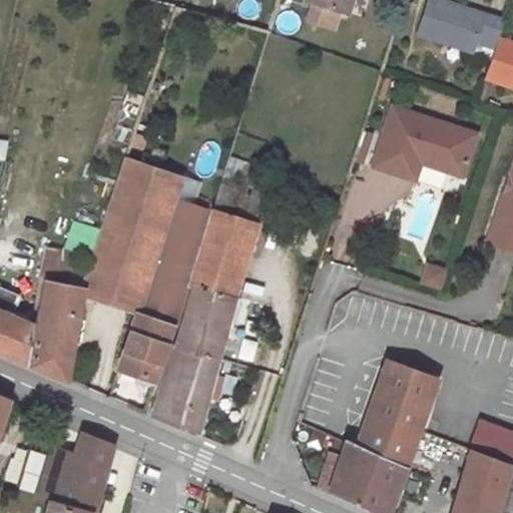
[(319,0),(315,0),(311,14),(338,23),(342,8),(319,0)]
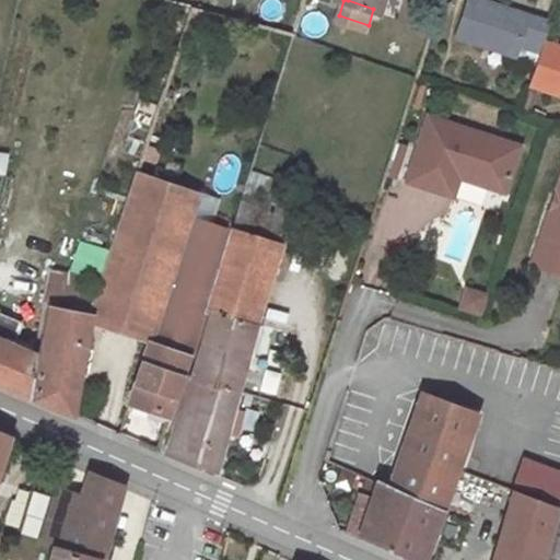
[(348,0),(373,9),(382,11),(385,0),(348,0)]
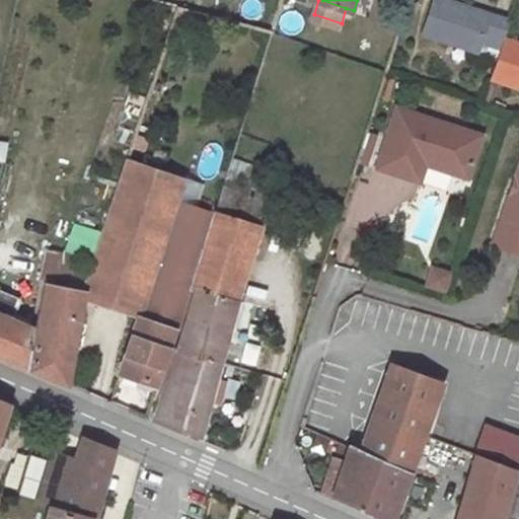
[(485,43),(504,49),(508,36),(513,21),(493,13),(492,18),(471,12),(472,8),(448,0),(437,0),(426,35),(483,53),(485,43)]
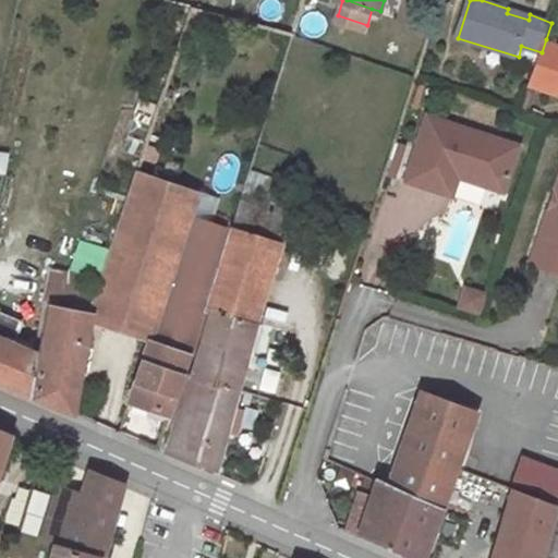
[(557,43),(546,39),(542,52),(532,85),(557,93),(557,43)]
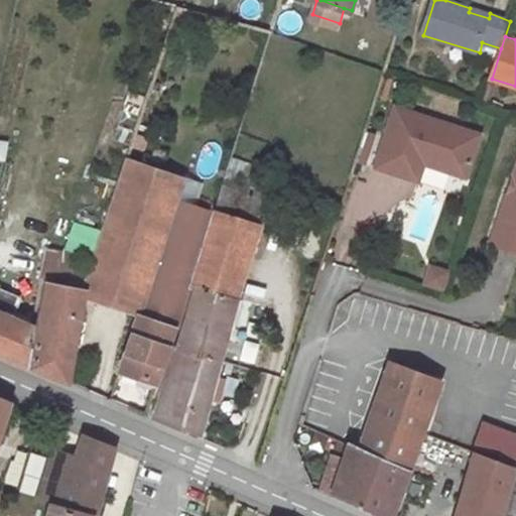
[(480,131),(395,102),(374,161),(403,172),(409,155),(424,160),(466,173),(480,131)]
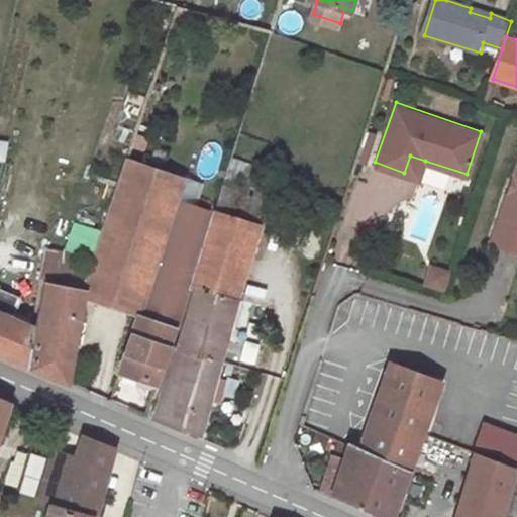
[(126,154),(138,159),(146,134),(133,129),(126,154)]
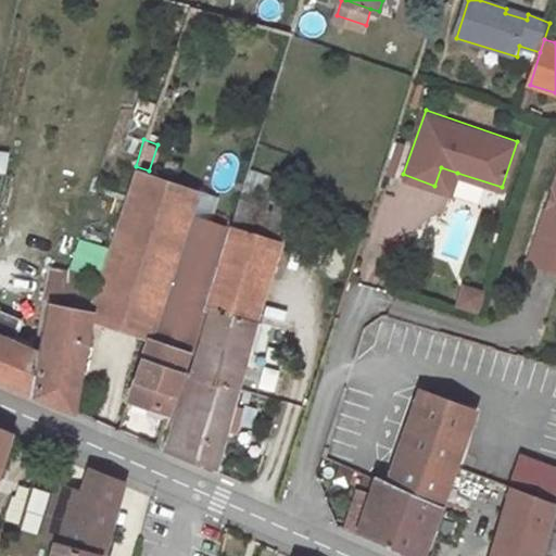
[(136,166),(97,292),(91,308),(91,312),(89,319),(149,337),(194,185),(149,171),(136,166)]
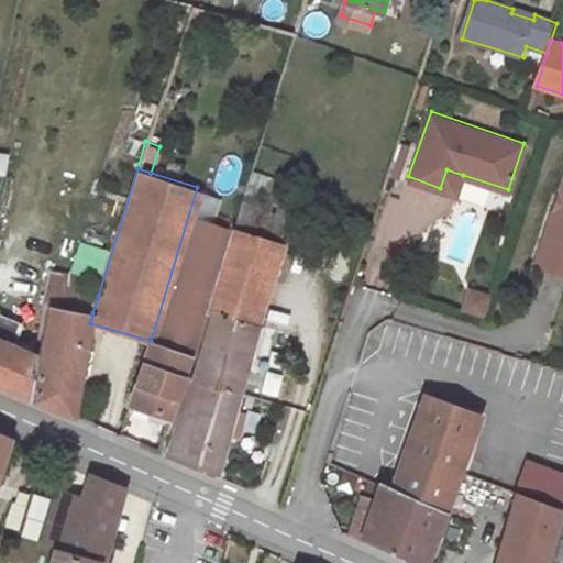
[(463,175),(446,169),(440,188),(456,194),(463,175)]
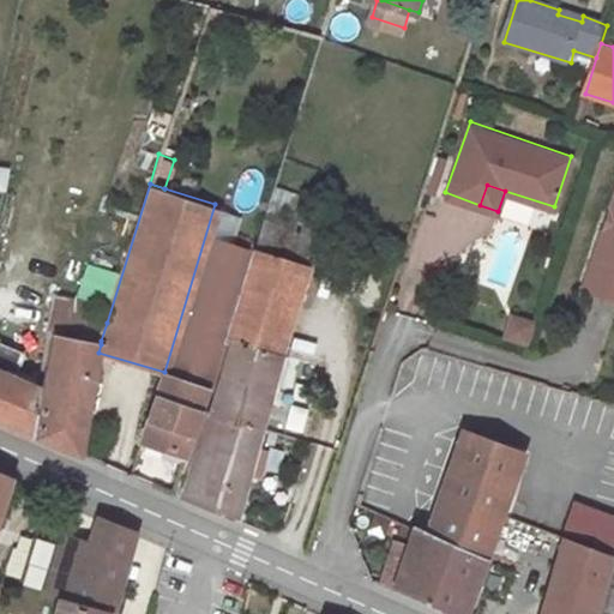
[(292,209),(295,193),(272,188),(269,204),(292,209)]
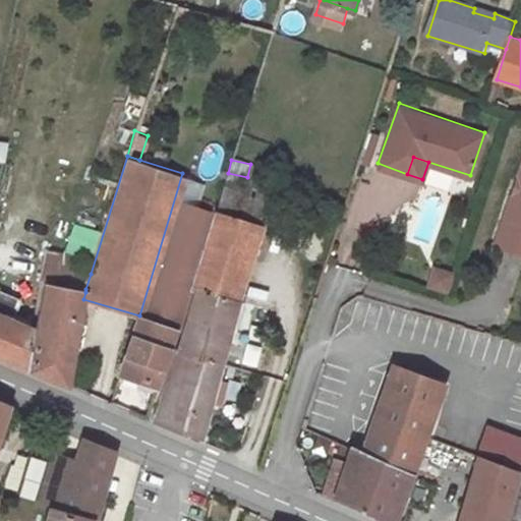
[(520,171),(519,178),(520,178),(520,193),(514,191),(506,216),(520,221),(510,248),(520,251),(520,171)]
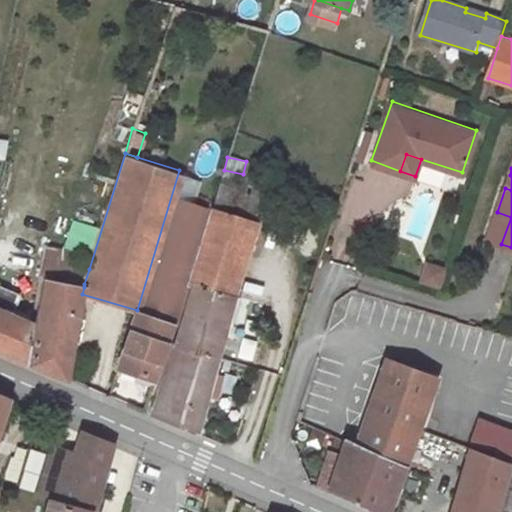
[(222,184),(179,170),(137,310),(118,370),(156,385),(159,376),(162,376),(192,280),(220,191),(222,184)]
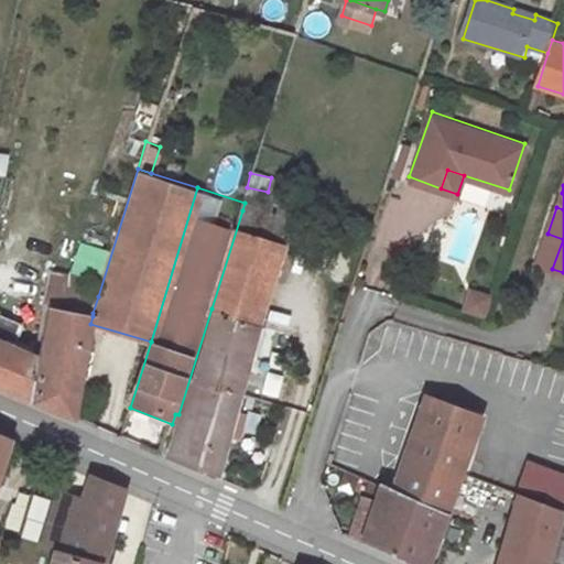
[(288,226),(242,210),(212,308),(216,310),(256,324),(288,226)]
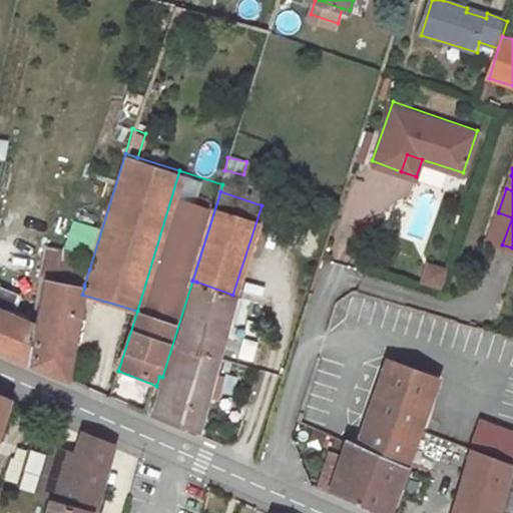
[(512,217),(498,212),(489,239),(502,244),(512,217)]
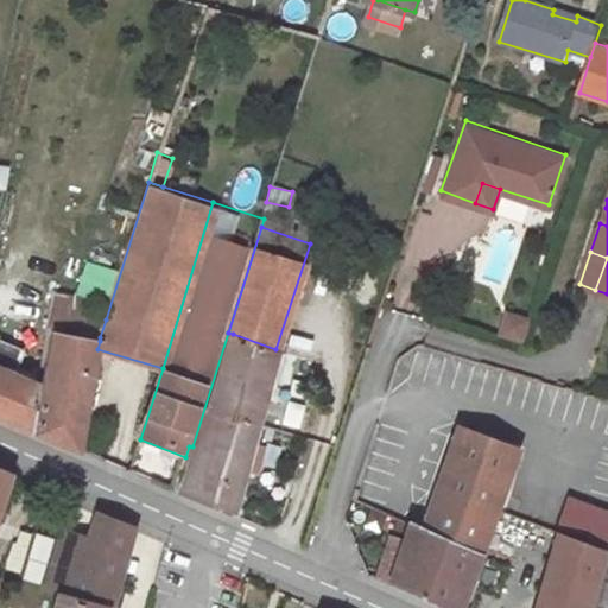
[(86,259),(77,287),(108,297),(116,268),(86,259)]
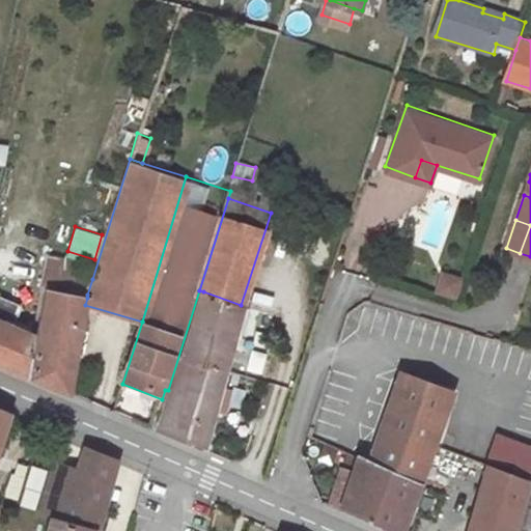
[(92,279),(46,267),(43,284),(87,295),(92,279)]
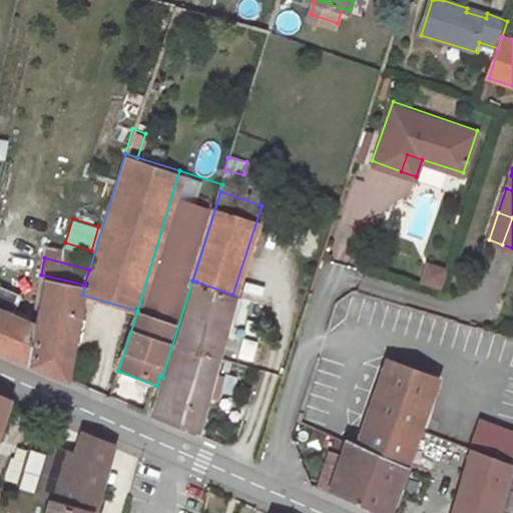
[(435,263),(426,268),(422,278),(439,283),(445,267),(435,263)]
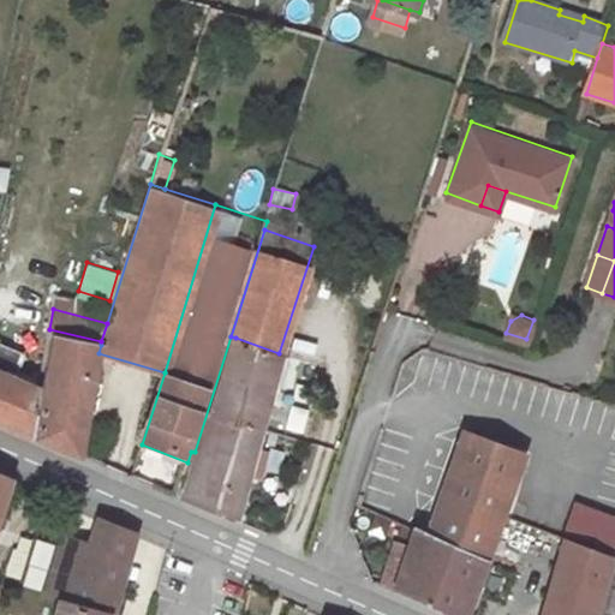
[(52,335),(39,437),(83,455),(99,353),(101,345),(52,335)]
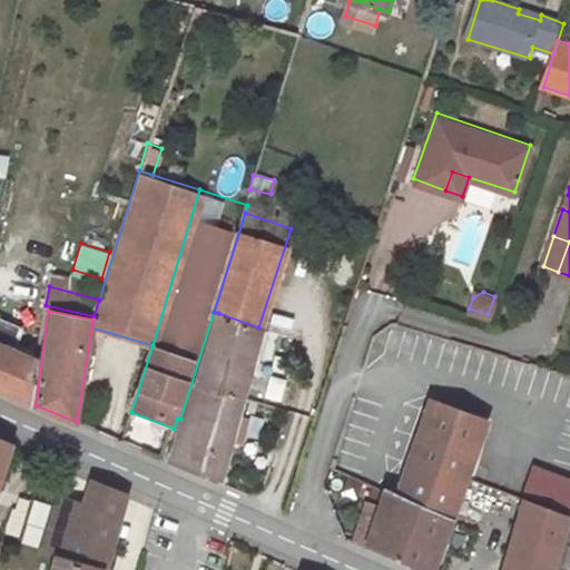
[(222,483),(258,327),(218,313),(172,461),(170,463),(222,483)]
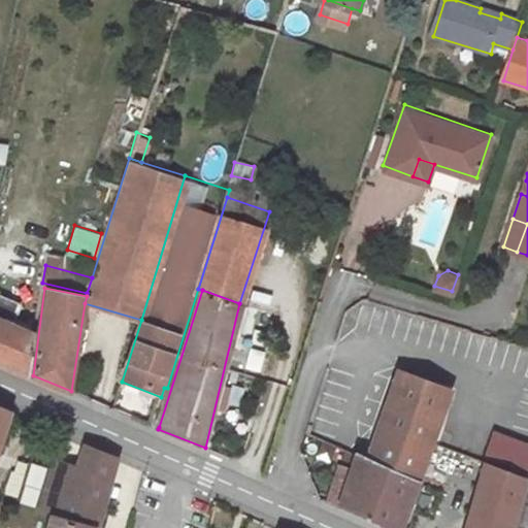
[(0,308),(15,310),(18,298),(0,295),(0,308)]
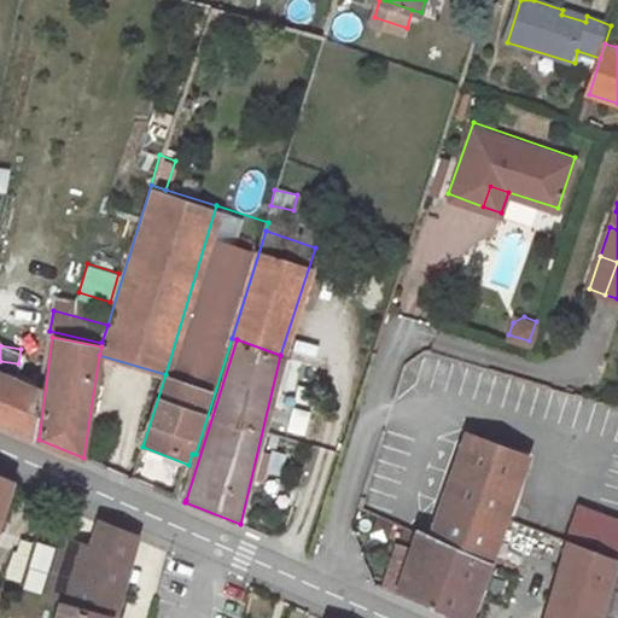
[(0,424),(35,438),(41,392),(0,374),(0,424)]
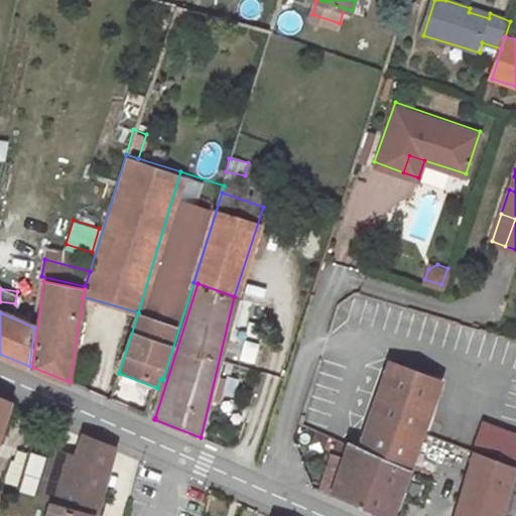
[(387,356),(360,445),(405,468),(418,430),(435,372),(387,356)]
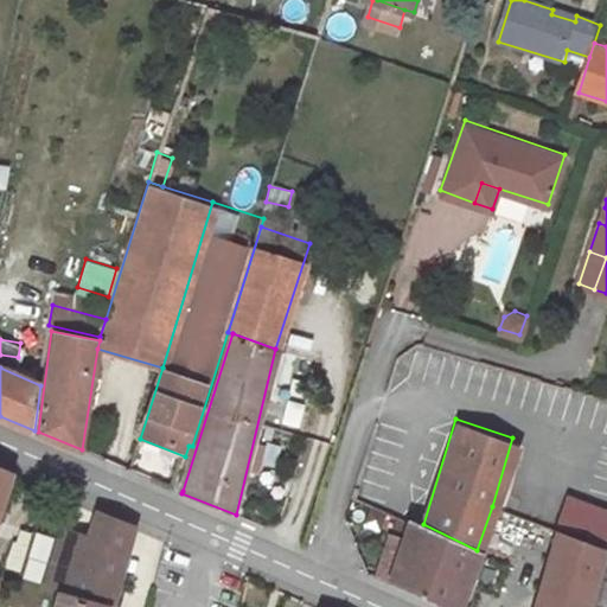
[(140,442),(135,468),(151,471),(155,445),(140,442)]
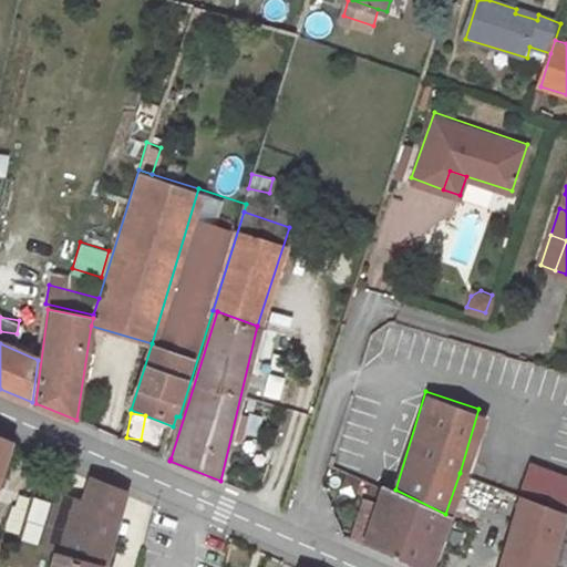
[(0,440),(0,475),(11,444),(0,440)]
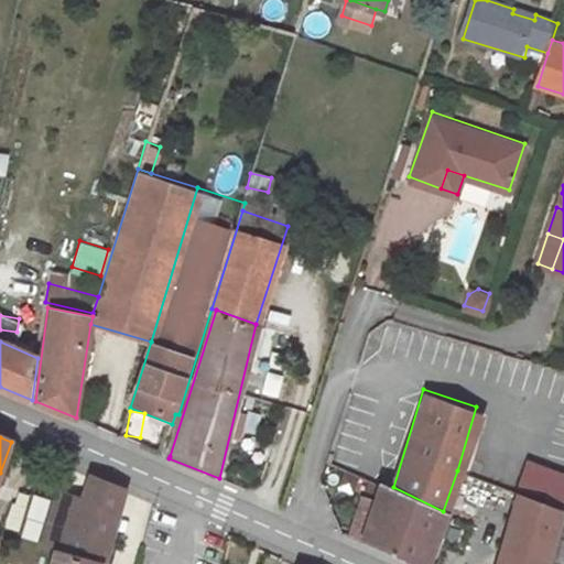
[(563,473),(523,463),(516,494),(562,510),(563,501),(563,473)]
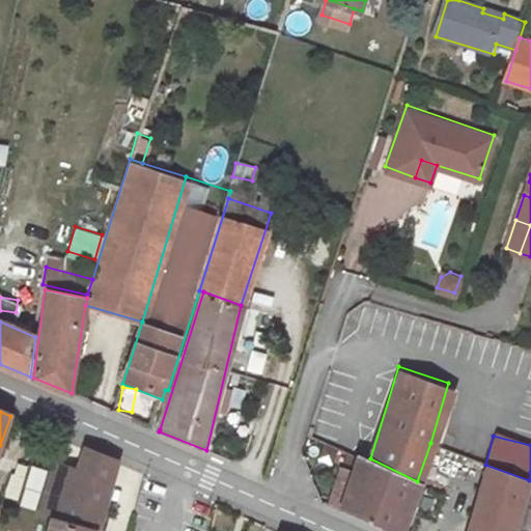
[(51,466),(49,472),(38,506),(57,511),(55,519),(52,518),(48,530),(90,530),(98,508),(101,508),(117,460),(85,448),(78,473),(51,466)]
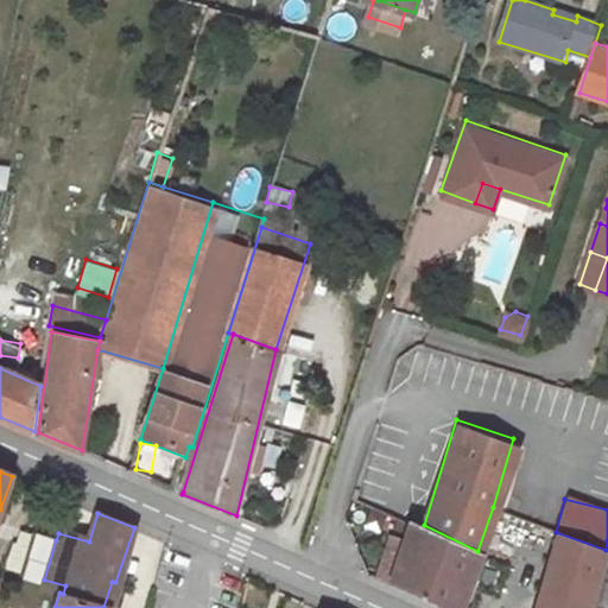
[(424,525),(412,519),(406,537),(394,576),(393,578),(449,607),(461,607),(477,551),(424,525)]
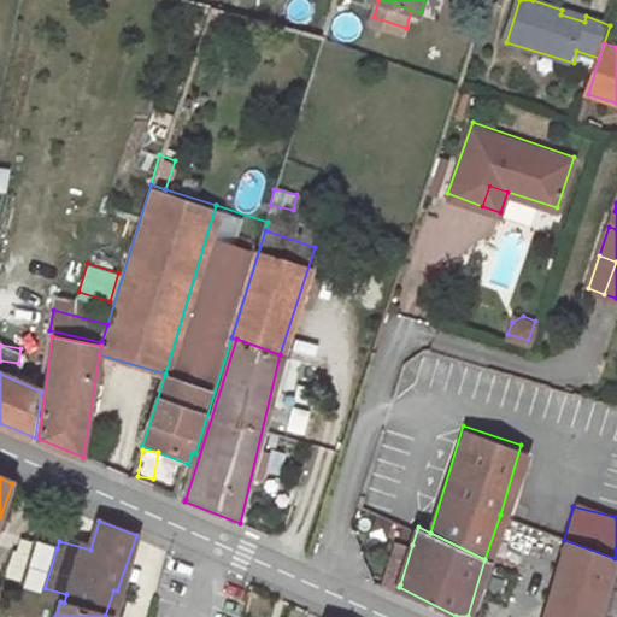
[(595,616),(615,558),(564,540),(540,616),(595,616)]
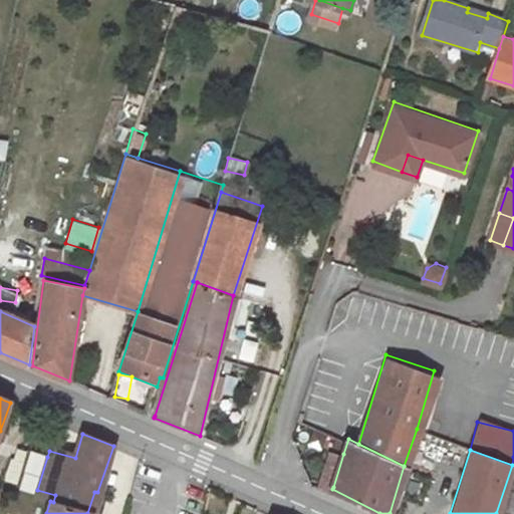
[(323,483),(333,487),(343,454),(334,451),(323,483)]
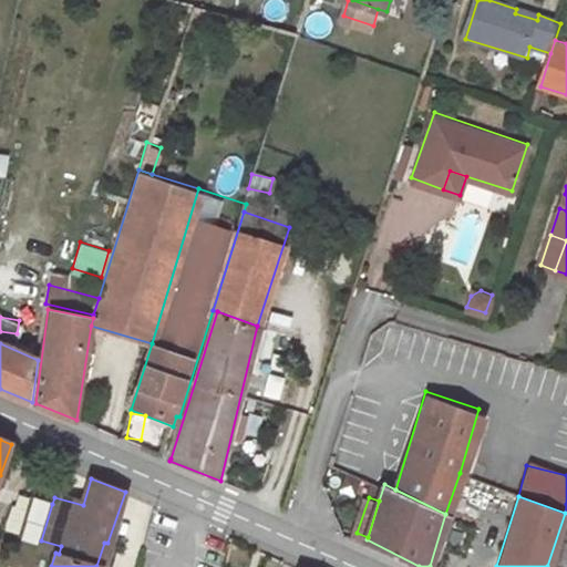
[(566,566),(566,528),(563,543),(559,542),(550,566),(566,566)]
